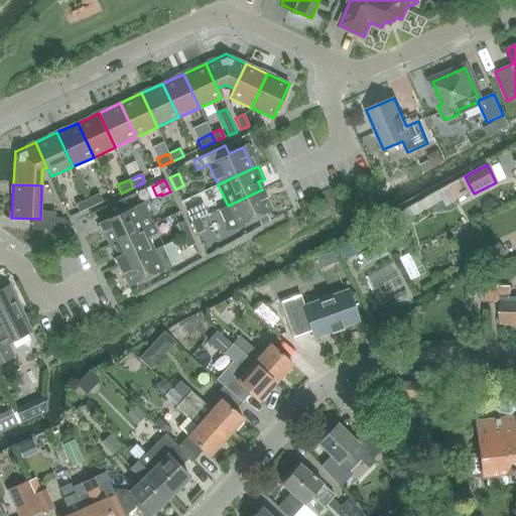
[(228,206),(221,209),(218,210),(228,232),(256,219),(261,227),(270,222),(266,214),(272,211),(262,189),(228,206)]
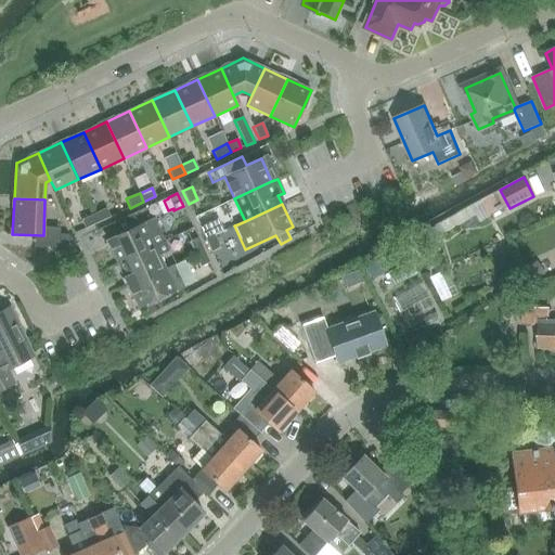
[(93,215),(98,223),(110,218),(105,208),(93,215)]
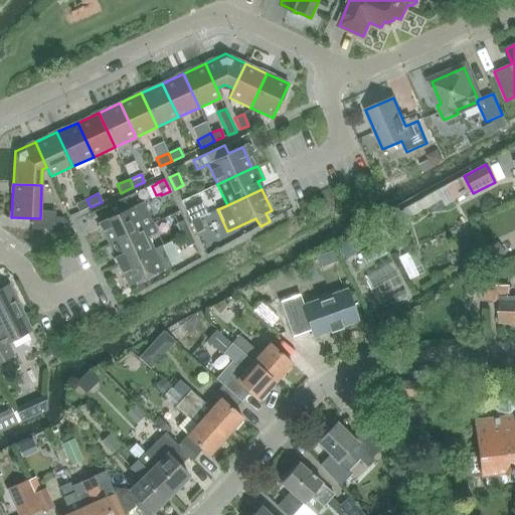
[(109,243),(143,228),(153,223),(143,202),(128,209),(123,198),(105,207),(110,217),(100,222),(109,243)]
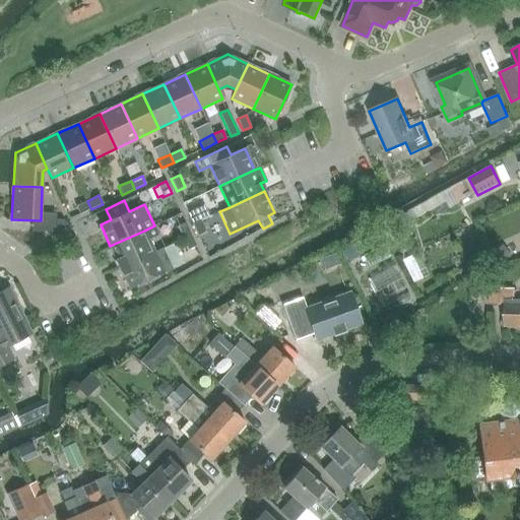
[(79,214),(91,209),(87,201),(75,206),(79,214)]
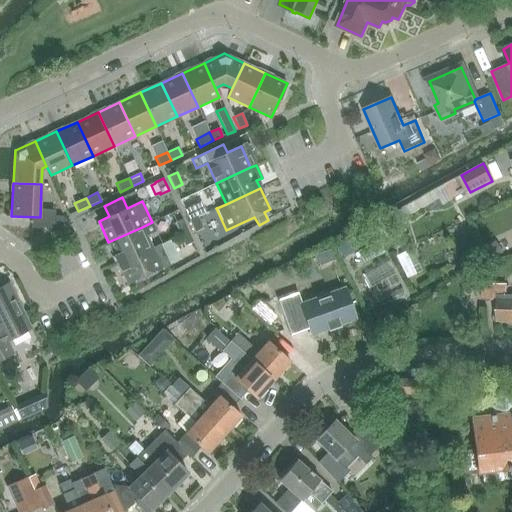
[(189,221),(198,217),(202,215),(197,204),(184,209),(189,221)]
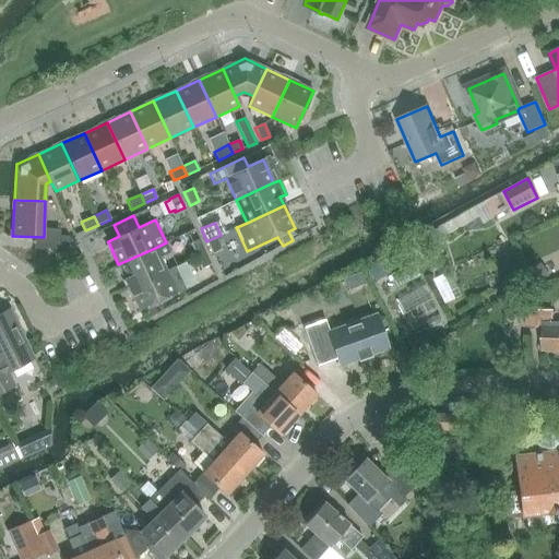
[(59,236),(59,250),(72,244),(69,237),(59,236)]
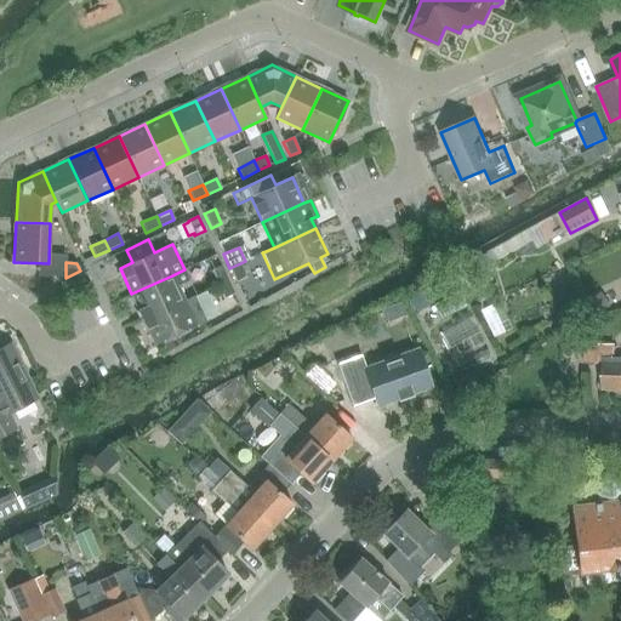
[(240,263),(229,268),(237,283),(246,278),(240,263)]
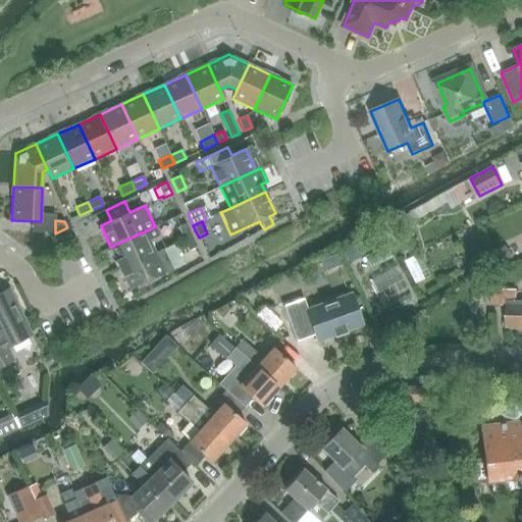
[(183,240),(192,236),(186,223),(177,227),(183,240)]
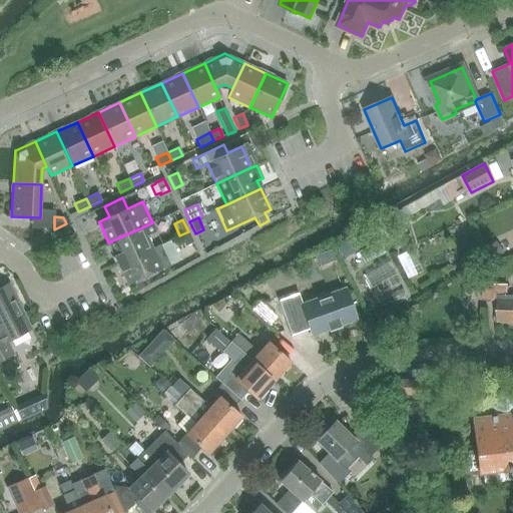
[(118,264),(152,247),(142,227),(108,242),(118,264)]
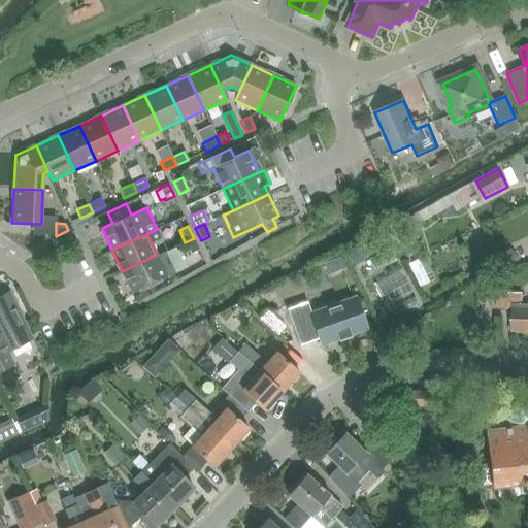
[(194,238),(185,242),(191,254),(199,250),(194,238)]
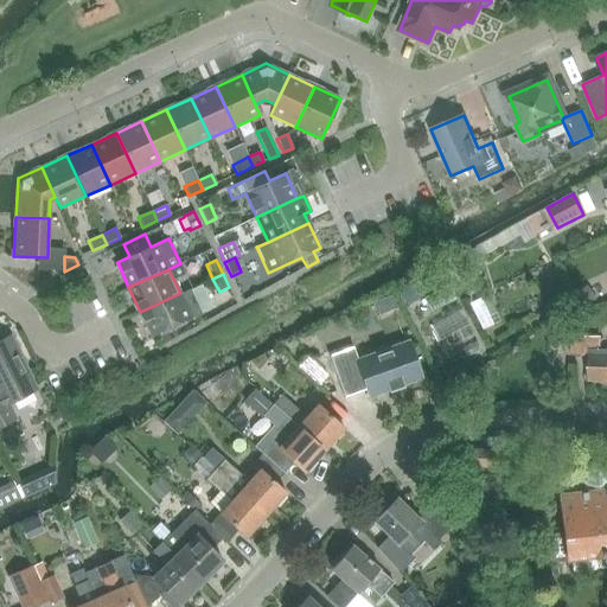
[(180,293),(140,312),(152,337),(202,314),(190,289),(180,294),(180,293)]
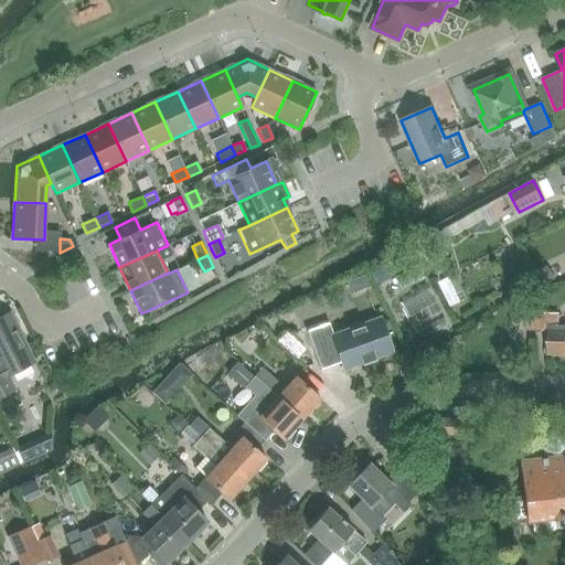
[(562,312),(550,312),(534,312),(534,330),(550,331),(548,355),(564,355),(564,324),(562,324),(562,312)]
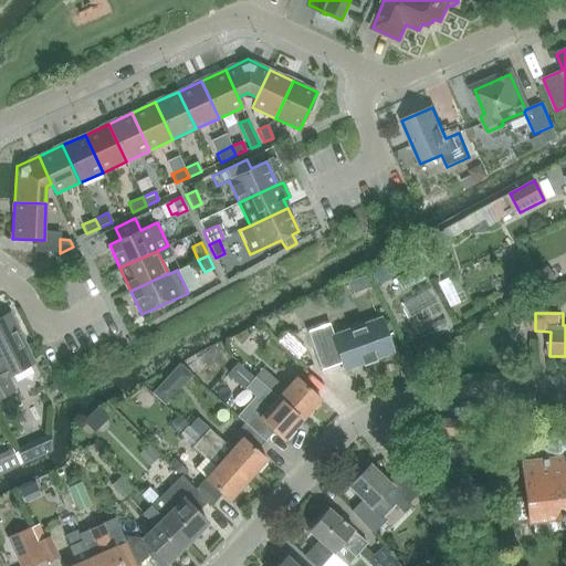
[(8,376),(34,363),(10,314),(0,317),(0,397),(14,390),(8,376)]
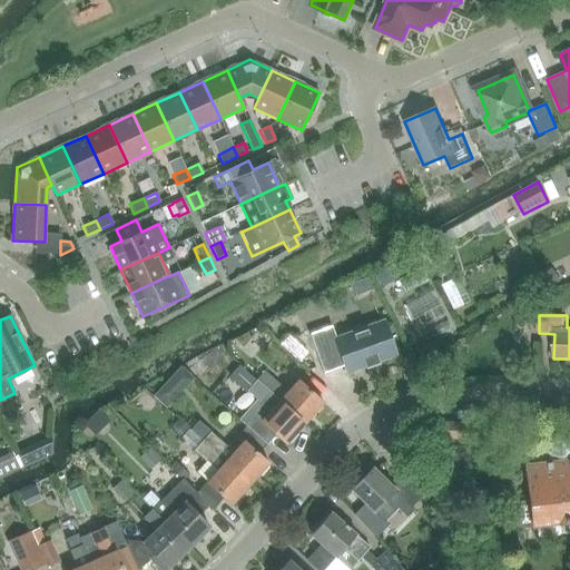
[(354,369),(359,367),(395,354),(384,322),(337,340),(316,346),(325,373),(352,363),(354,369)]
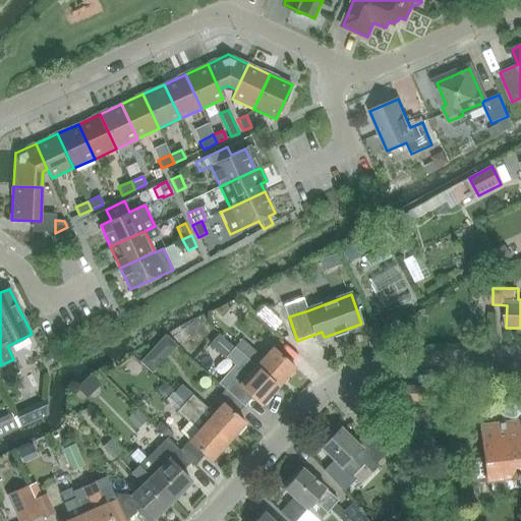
[(236,348),(279,387),(296,368),(273,347),(264,357),(244,339),(236,348)]
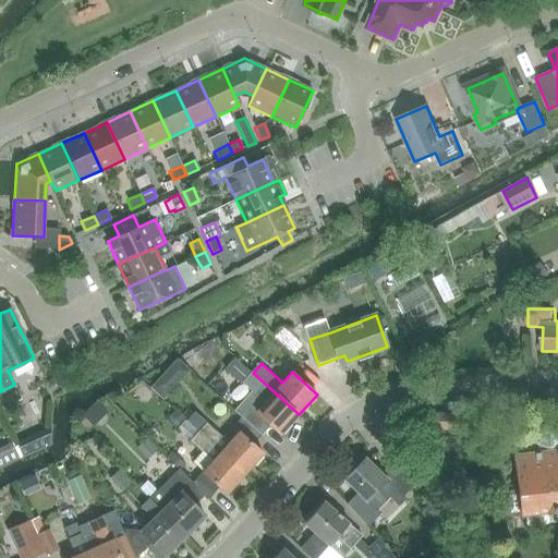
[(280,435),(299,414),(253,373),(245,380),(244,379),(241,383),(255,396),(247,404),(243,400),(234,411),(239,415),(240,414),(263,435),(271,426),(280,435)]
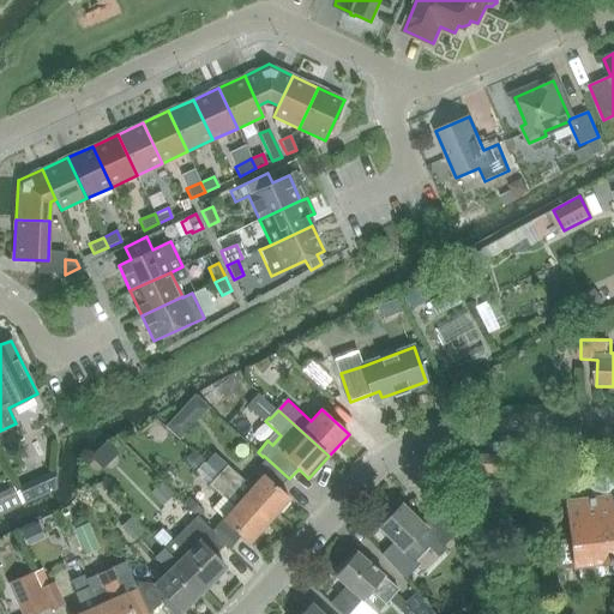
[(289,499),(280,489),(263,475),(252,487),(228,465),(228,467),(214,453),(205,464),(218,476),(220,475),(270,522),(289,499)]
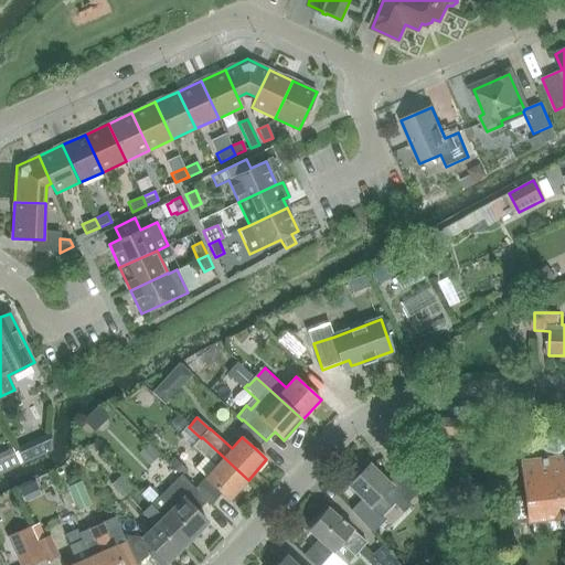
[(257,450),(266,440),(243,419),(242,420),(234,429),(242,437),(257,450)]
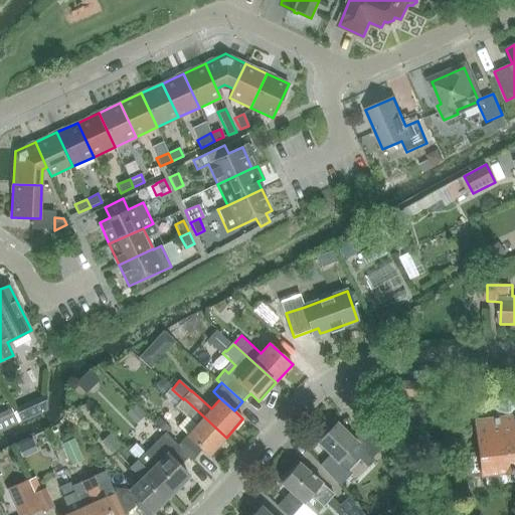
[(514,483),(514,473),(514,471),(514,470),(514,391),(493,394),(496,419),(474,422),(481,475),(472,476),(474,491),(487,490),(486,487),(514,483)]
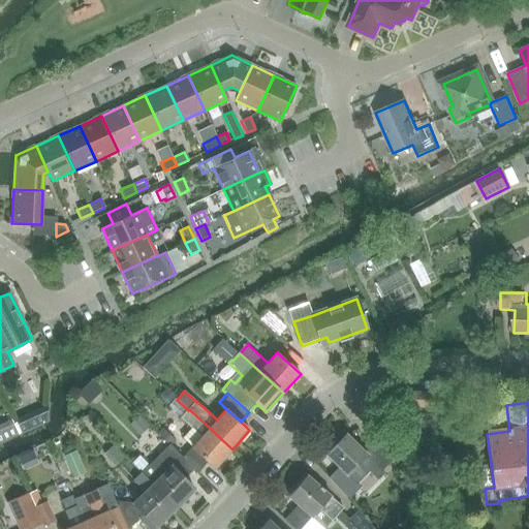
[(35,408),(7,417),(10,428),(38,418),(35,408)]
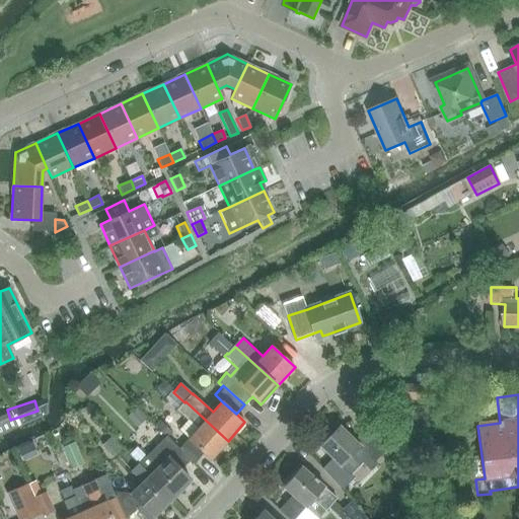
[(211,459),(228,441),(186,401),(184,402),(178,410),(189,420),(178,430),(188,439),(179,448),(190,458),(189,459),(194,464),(204,453),(211,459)]
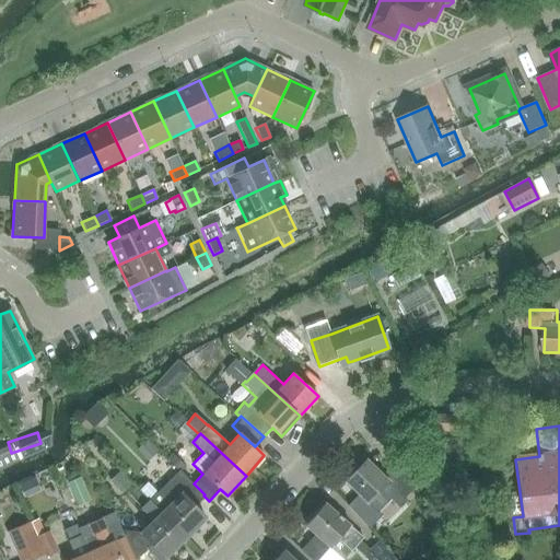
[(399,464),(384,478),(368,461),(346,481),(359,496),(348,506),(369,528),(375,521),(375,513),(397,492),(404,499),(419,482),(399,464)]
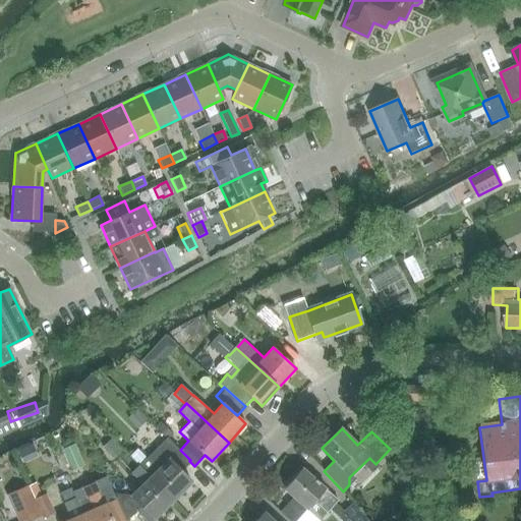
[(180,450),(169,439),(168,438),(147,459),(139,465),(172,499),(191,479),(181,469),(189,461),(190,460),(180,450)]
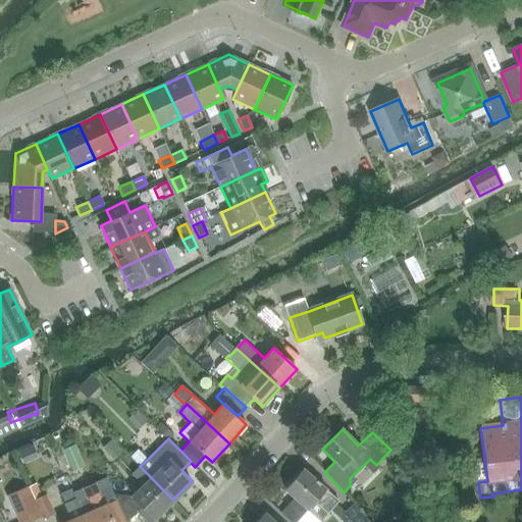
[(153,521),(167,509),(165,508),(172,500),(140,466),(140,467),(133,474),(143,485),(132,496),(115,494),(126,521),(139,511),(150,521),(153,521)]
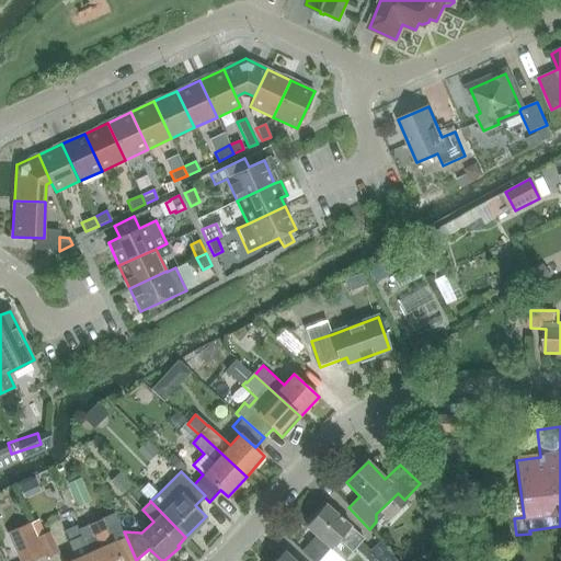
[(306,527),(316,536),(301,552),(310,560),(318,560),(330,549),(343,560),(344,560),(364,539),(325,505),(306,527)]
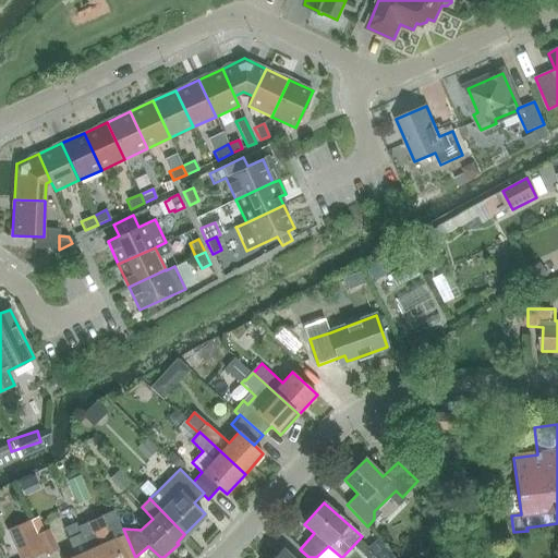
[(76,522),(88,550),(92,557),(121,557),(113,538),(98,546),(86,518),(76,522)]
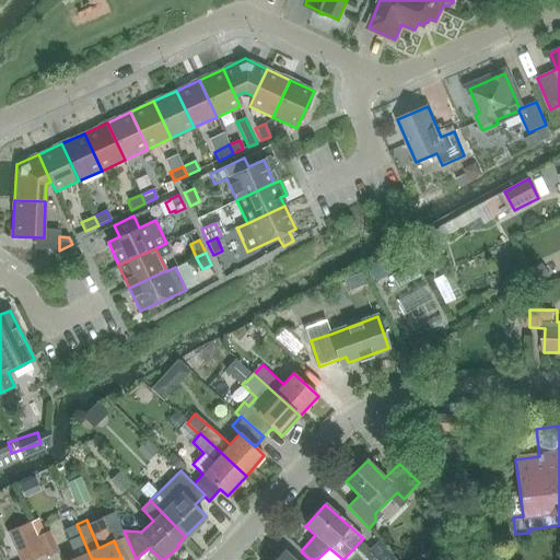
[(92,559),(89,552),(77,524),(65,529),(77,557),(70,559),(92,559)]
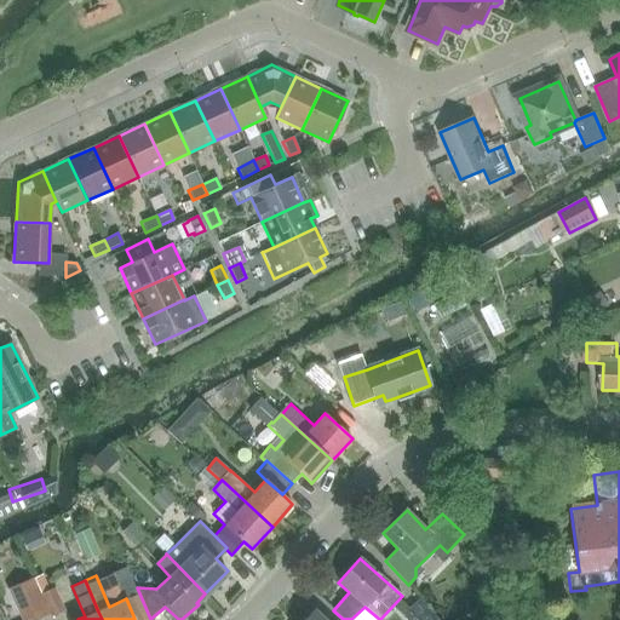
[(42,593),(51,615),(63,610),(55,587),(42,593)]
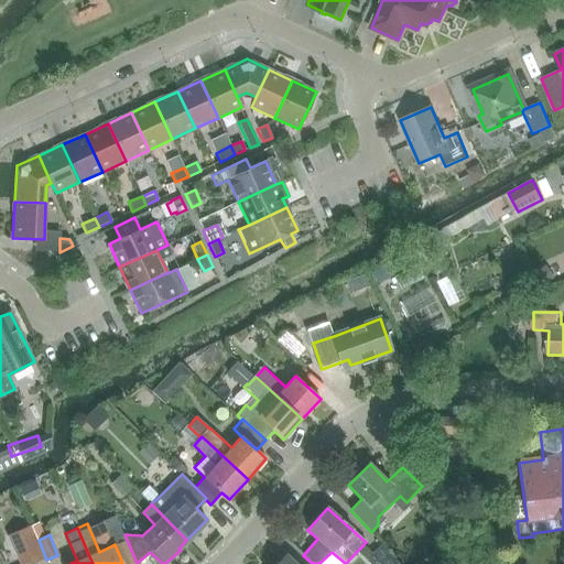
[(47,563),(46,560),(39,540),(36,535),(21,541),(31,563),(47,563)]
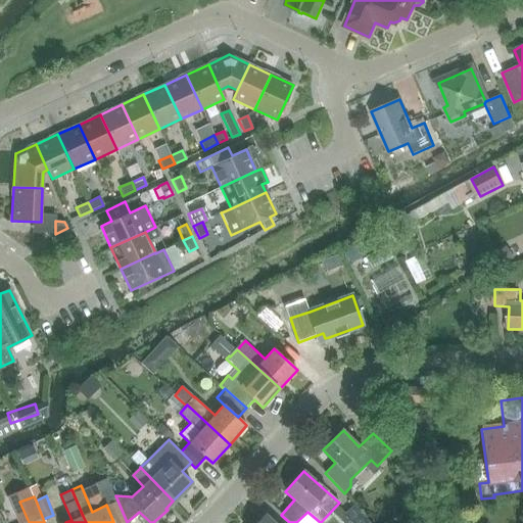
[(368,522),(354,506),(344,514),(351,522),(368,522)]
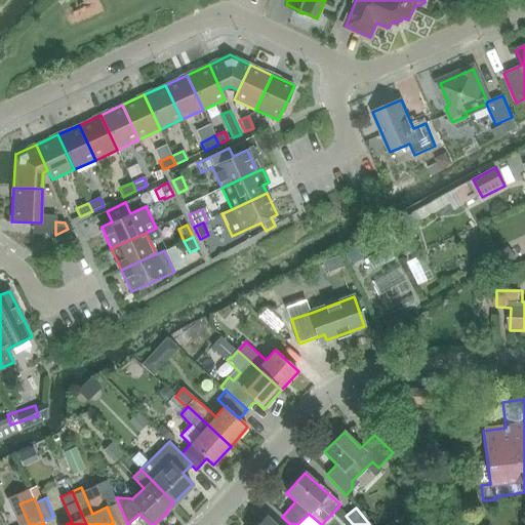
[(275,524),(266,516),(256,524),(275,524)]
